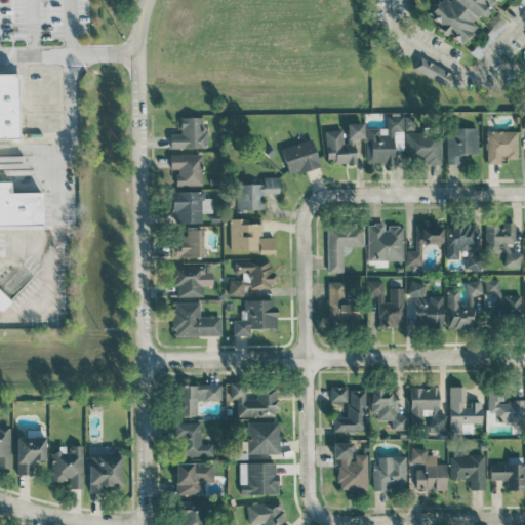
[(459,43),(482,16),(495,0),(447,0),(446,0),(437,0),(426,15),(459,43)]
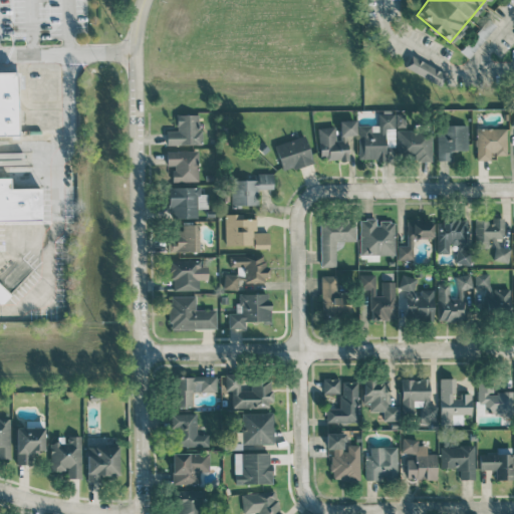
[(447,72),(410,55),(405,68),(441,85),(447,72)]
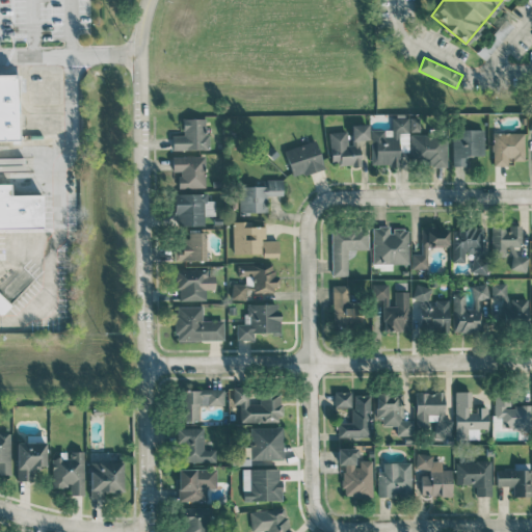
[(0,84),(57,84),(59,149),(0,149),(0,194),(3,194),(3,207),(38,205),(41,240),(0,240),(0,312),(12,324),(0,324),(0,84)]
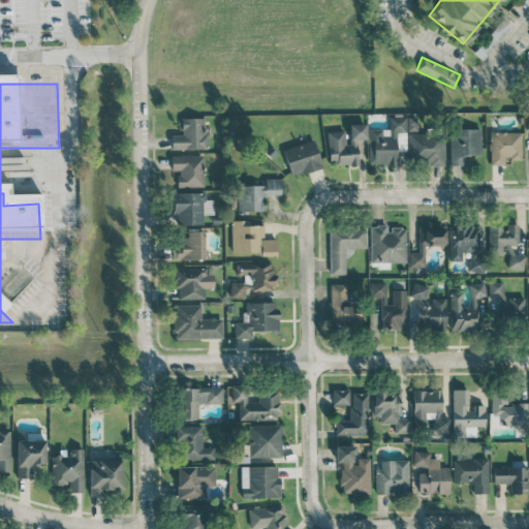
[(407,130),(416,130),(416,117),(407,116),(407,130)]
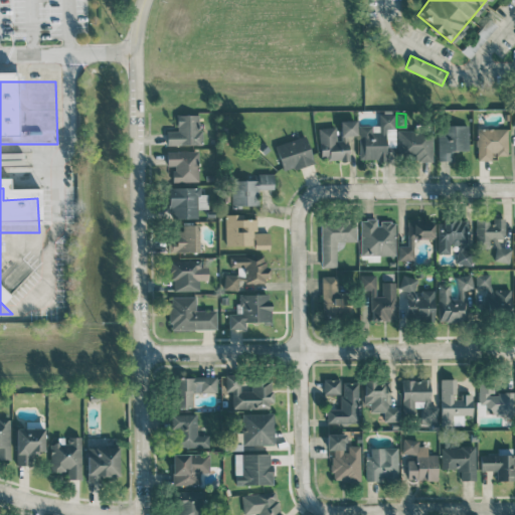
[(166,145),(200,145),(200,114),(176,115),(176,131),(166,131),(166,145)]
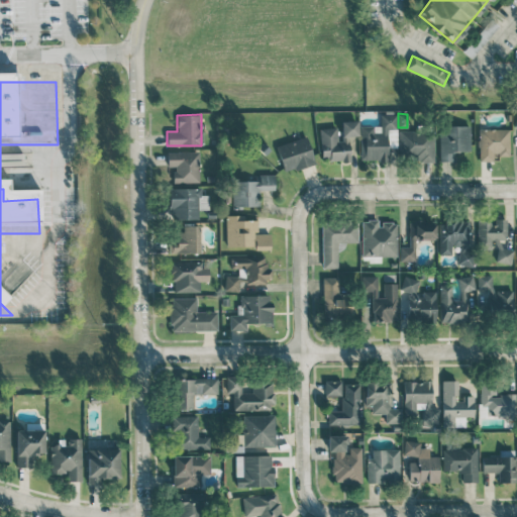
[(360,161),(388,161),(387,129),(397,129),(397,114),(378,114),(378,125),(359,126),(360,161)]
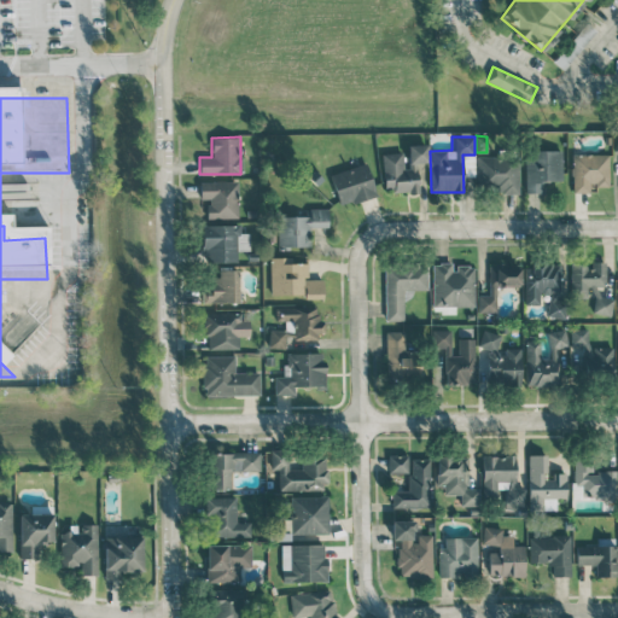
[(406,145),(406,152),(383,153),(384,192),(418,191),(417,162),(427,162),(426,144),(406,145)]
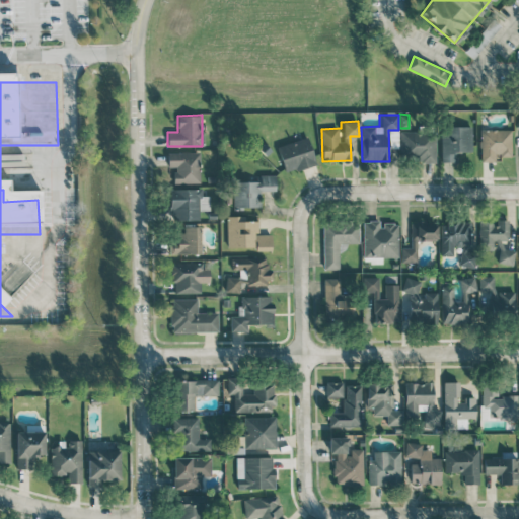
[(471,126),(440,126),(441,162),(455,161),(455,152),(472,151),(471,126)]
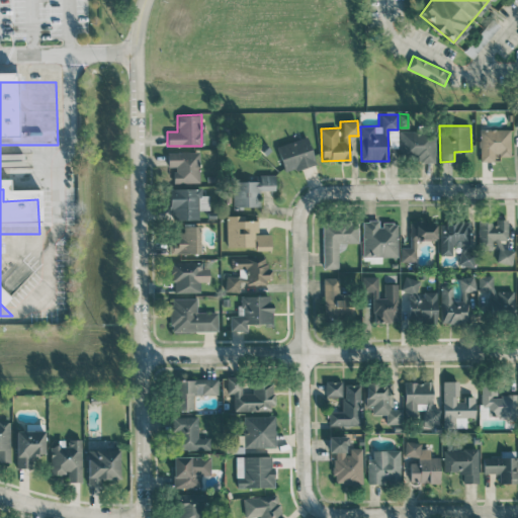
[(510,130),(480,130),(480,161),(495,161),(495,156),(510,156),(510,130)]
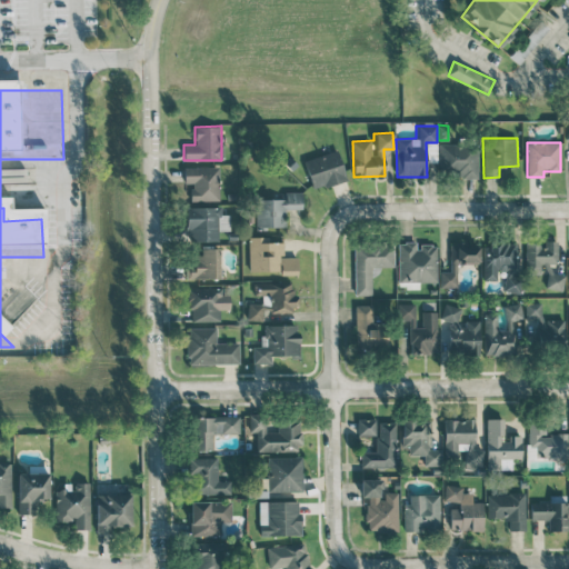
[(478,177),(477,145),(439,145),(439,177),(478,177)]
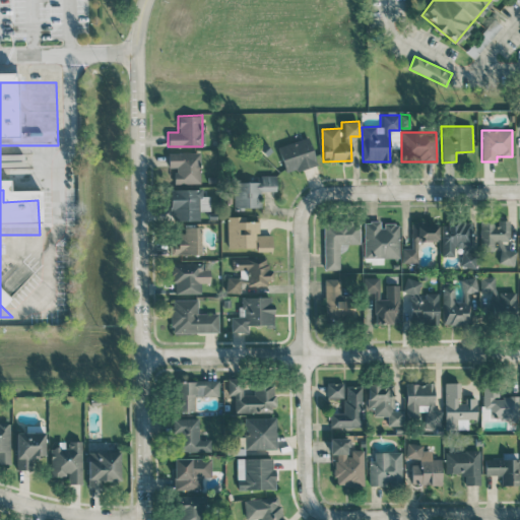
[(277,146),(286,174),(317,164),(308,136),(277,146)]
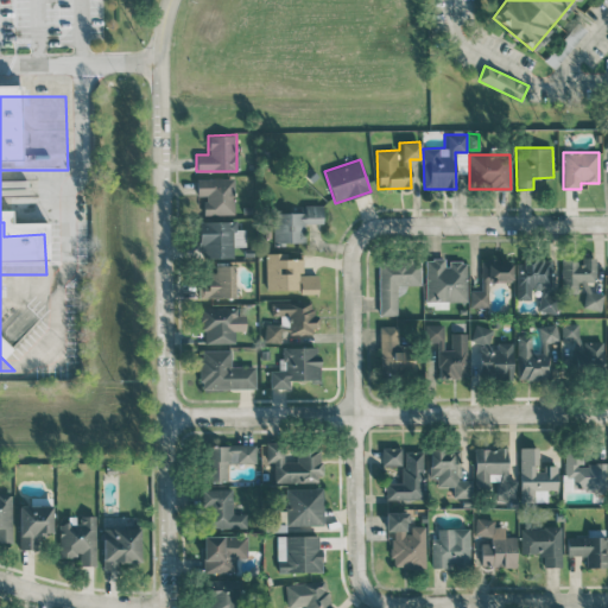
[(234,215),(234,178),(198,178),(197,214),(234,215)]
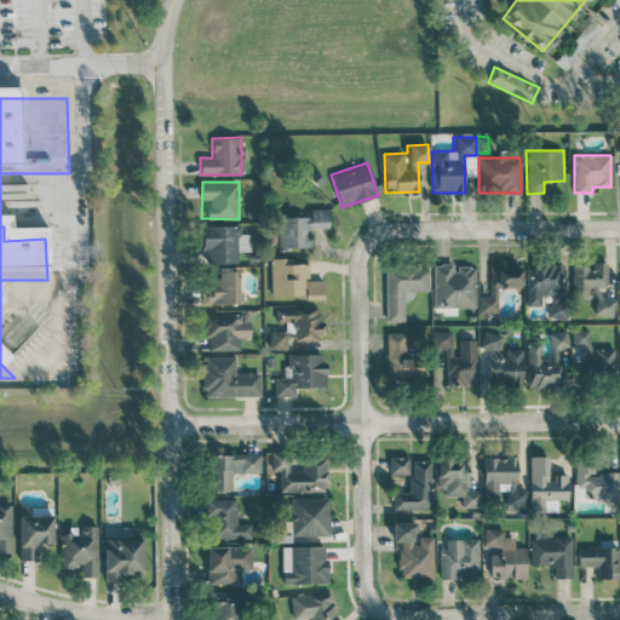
[(329,228),(328,208),(305,210),(305,216),(279,217),(279,248),(311,248),(310,228),(329,228)]
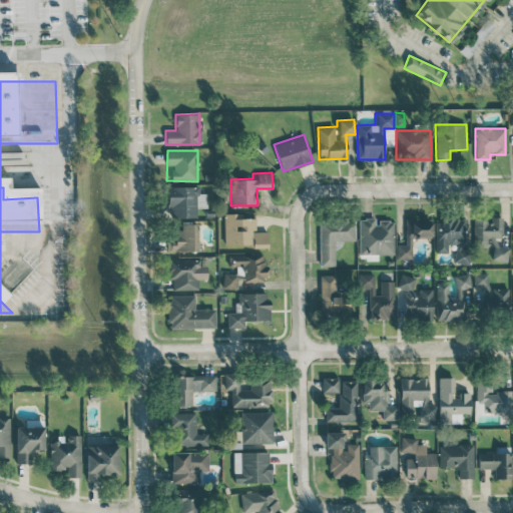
[(169,217),(197,216),(196,207),(207,207),(207,193),(199,193),(199,186),(168,186),(169,217)]
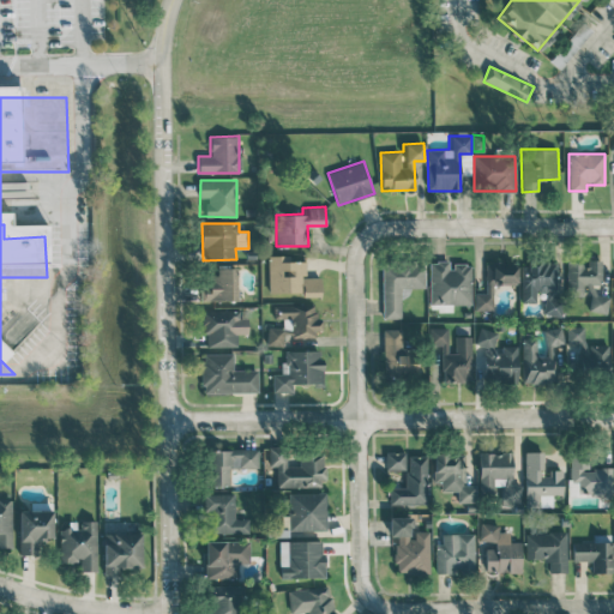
[(269,293),(302,292),(302,296),(321,296),(320,277),(305,277),(305,254),(269,256),(269,293)]
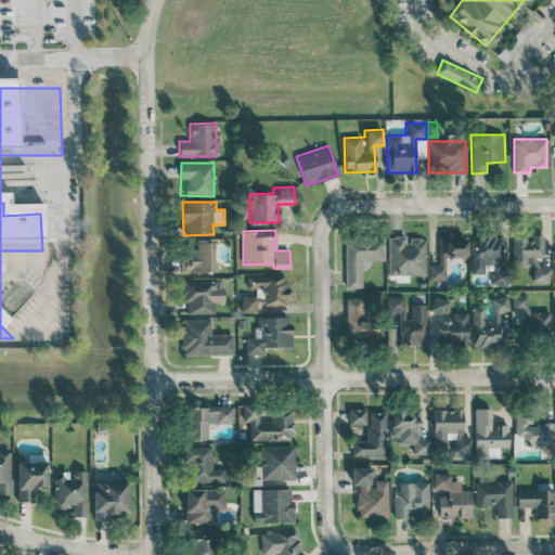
[(544,234),(512,235),(513,267),(532,266),(532,256),(544,256),(544,234)]
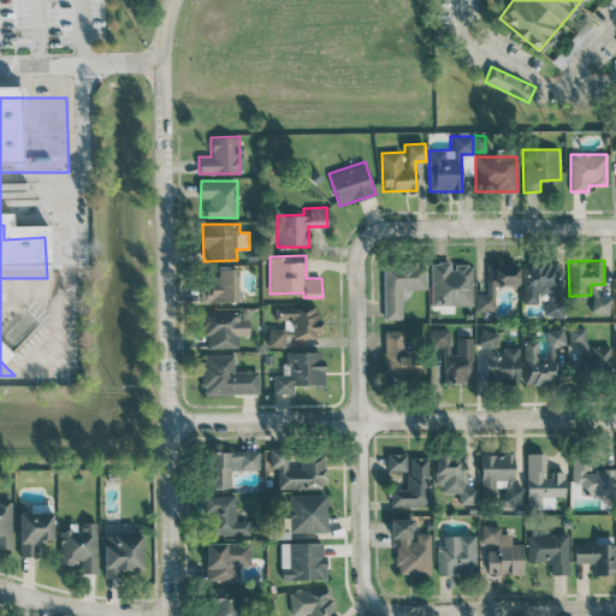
[(495,311),(495,286),(519,285),(517,261),(486,262),(487,292),(475,294),(477,311),(495,311)]
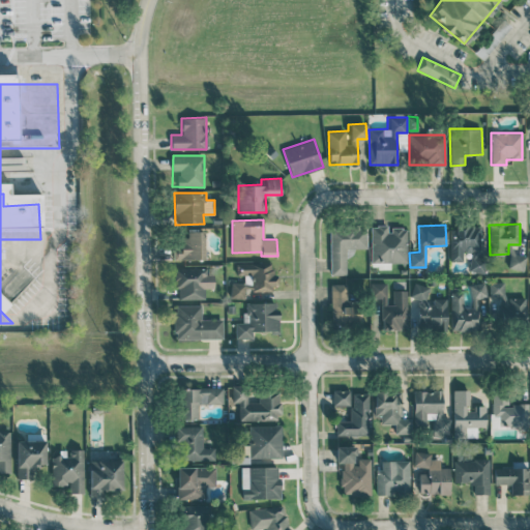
[(407,262),(407,228),(389,228),(388,226),(371,226),(372,263),(407,262)]
